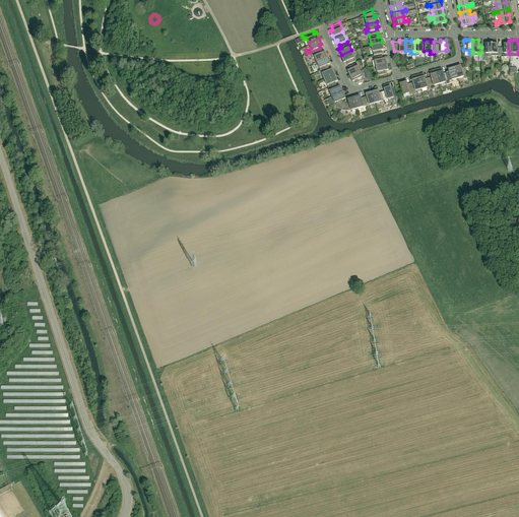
[(380,48),(383,47),(382,42),(371,44),(373,53),(381,51),(380,48)]
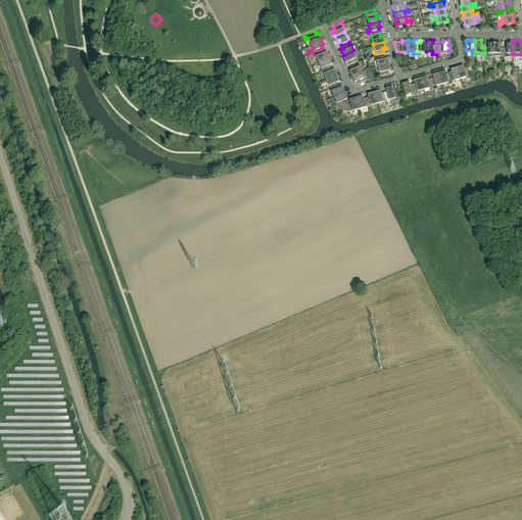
[(493,54),(493,53),(493,42),(487,42),(487,47),(484,47),(484,53),(484,54),(493,54)]
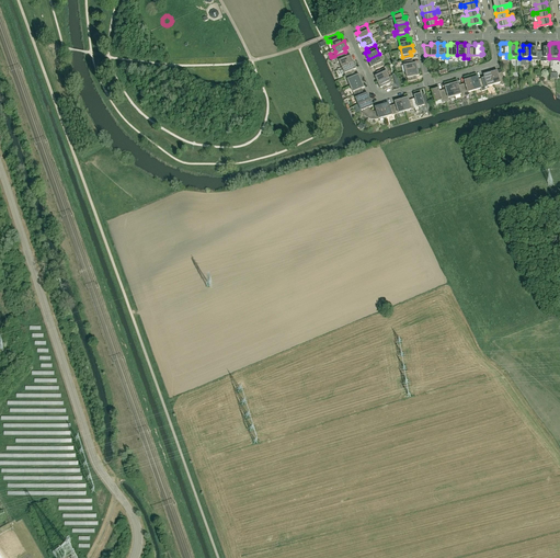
[(536,50),(536,45),(529,45),(529,57),(539,57),(539,50),(536,50)]
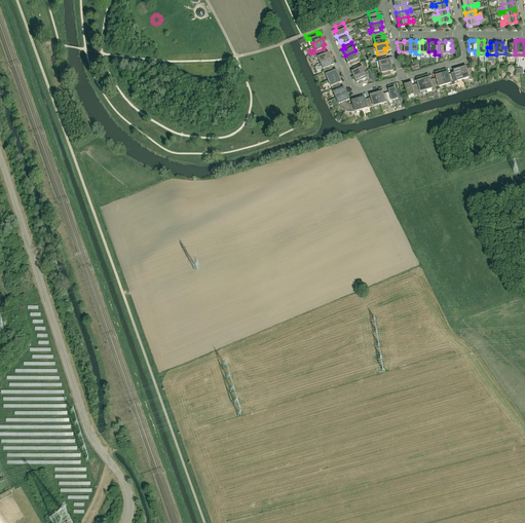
[(515,42),(509,42),(509,47),(505,47),(505,53),(505,54),(515,54),(515,52),(515,51),(515,42)]
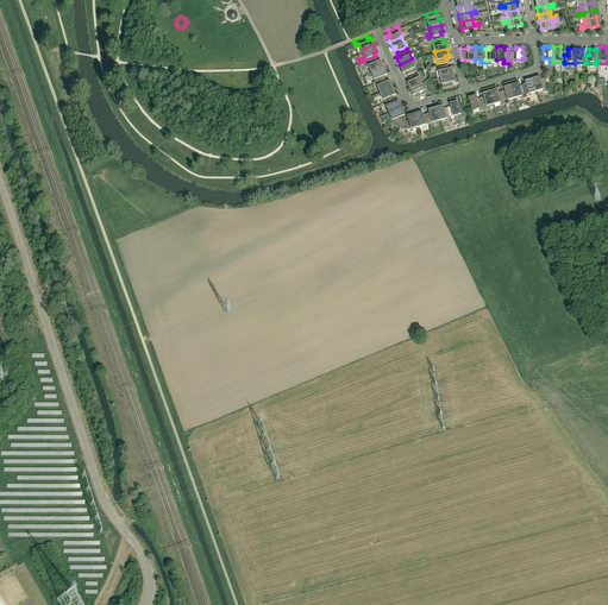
[(382,64),(380,58),(376,60),(375,56),(363,61),(364,65),(368,64),(370,70),(382,64)]
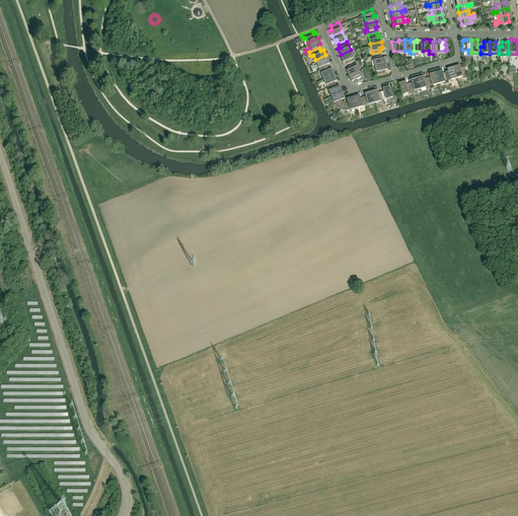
[(354,58),(351,50),(341,55),(343,60),(345,59),(346,62),(354,58)]
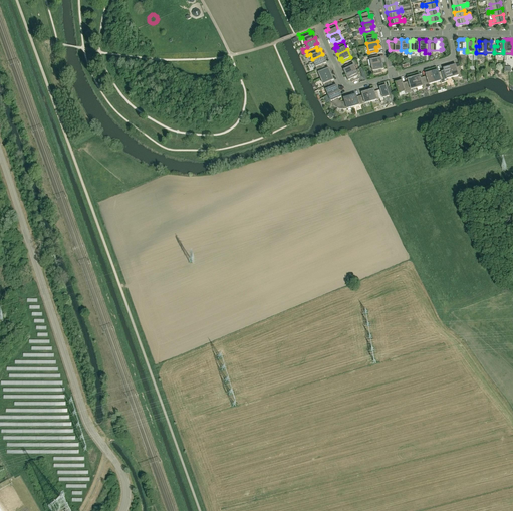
[(381,61),(380,55),(377,56),(377,52),(368,54),(370,63),(381,61)]
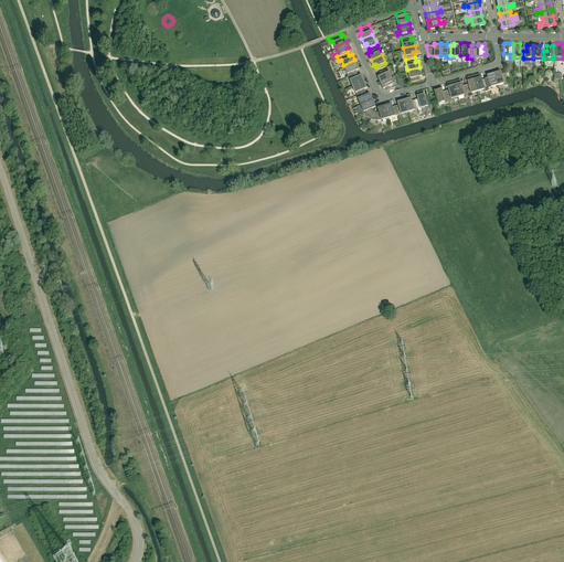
[(357,71),(355,67),(358,66),(354,60),(343,65),(347,73),(348,74),(357,71)]
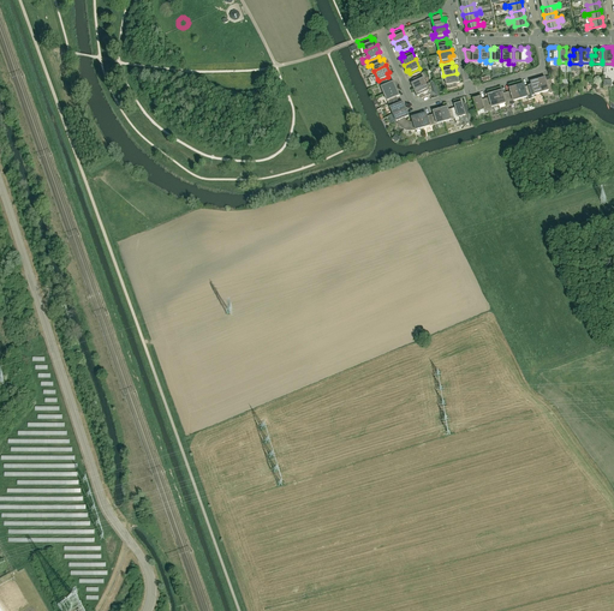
[(425,82),(421,72),(411,76),(413,79),(411,81),(413,87),(425,82)]
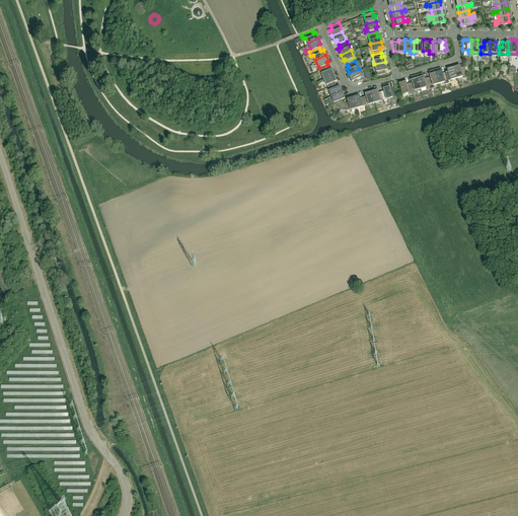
[(384,68),(386,67),(385,62),(374,64),(376,73),(384,71),(384,68)]
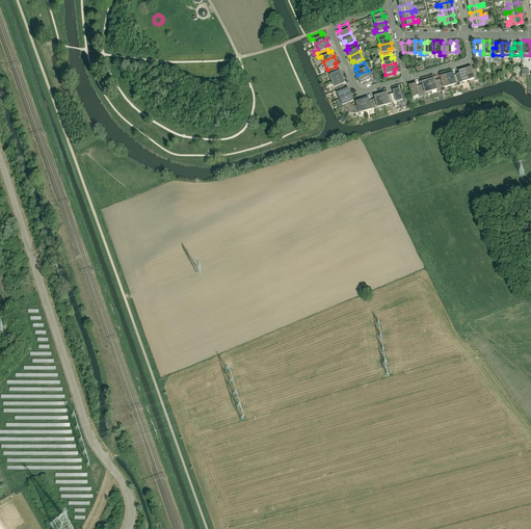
[(466,72),(468,78),(474,76),(474,77),(475,78),(478,77),(475,65),(472,67),(471,64),(465,67),(466,72)]
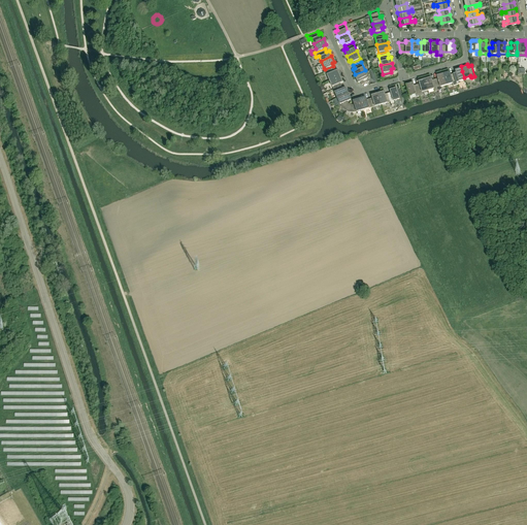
[(339,73),(336,68),(334,69),(333,66),(325,69),(329,78),(339,73)]
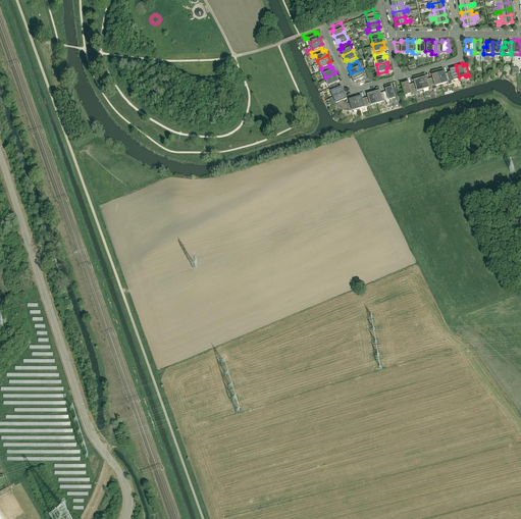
[(459,76),(457,70),(456,65),(450,67),(450,69),(447,70),(448,73),(451,82),(454,81),(453,78),(459,76)]
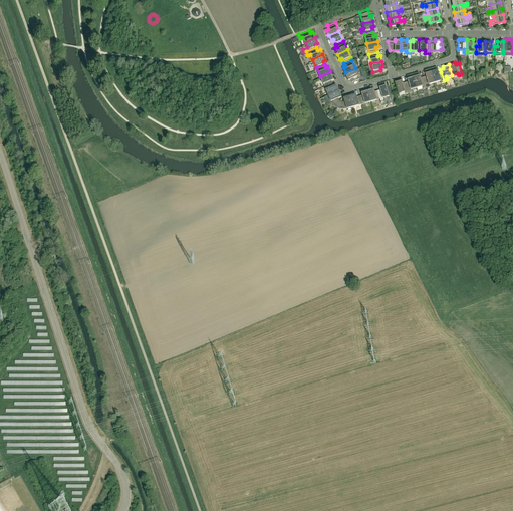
[(444,80),(441,72),(440,69),(438,70),(437,67),(431,69),(432,75),(434,80),(440,78),(440,81),(444,80)]
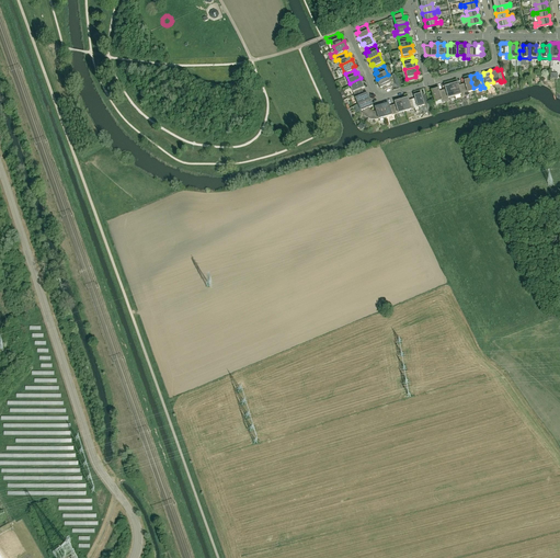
[(391,83),(388,75),(377,79),(379,86),(381,84),(384,88),(391,83)]
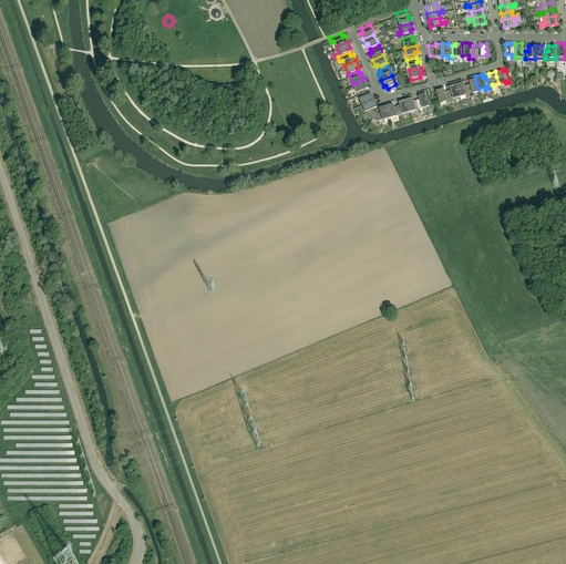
[(469,92),(470,94),(473,93),(473,91),(479,89),(476,83),(475,77),(469,79),(470,81),(466,82),(467,85),(469,92)]
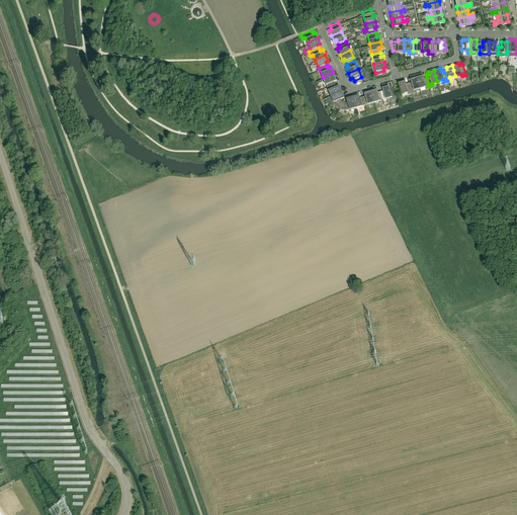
[(334,82),(333,79),(335,78),(333,72),(323,77),(326,85),(328,85),(334,82)]
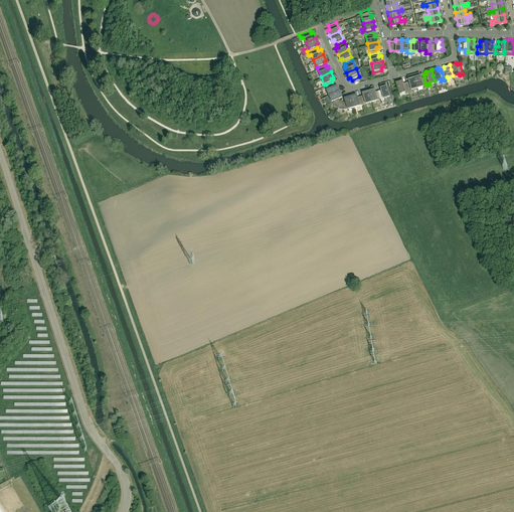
[(425,83),(424,77),(423,74),(420,75),(419,73),(413,75),(415,80),(416,86),(422,84),(422,87),(426,86),(425,83)]
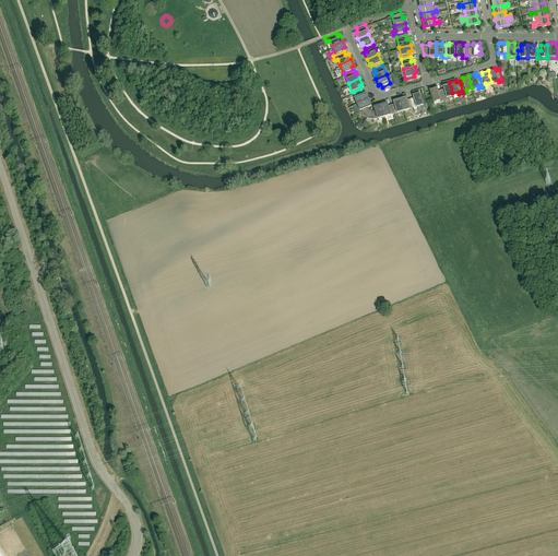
[(452,93),(451,87),(449,82),(442,83),(443,86),(440,87),(441,91),(443,98),(447,97),(447,95),(452,93)]
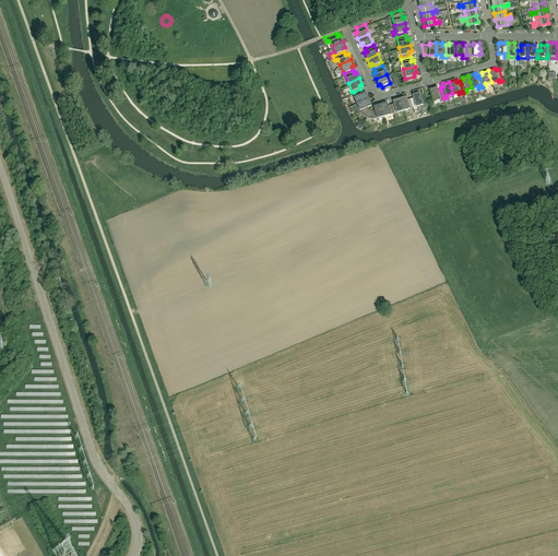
[(443,98),(441,91),(440,87),(437,89),(436,85),(429,87),(434,102),(440,99),(443,98)]
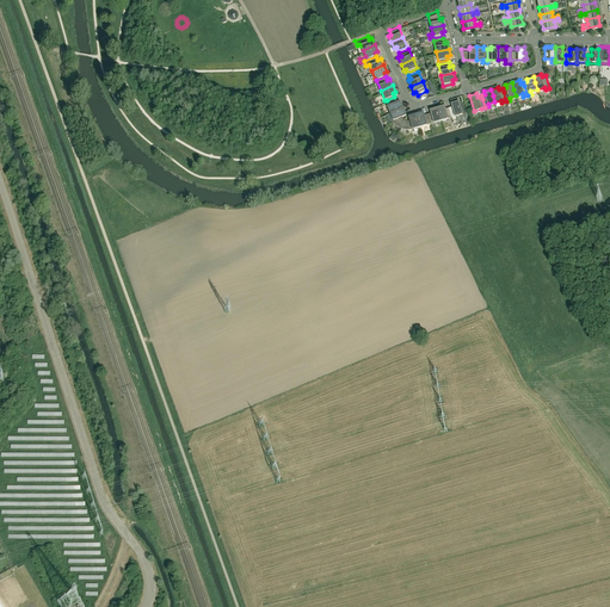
[(401,105),(399,99),(395,100),(394,97),(387,100),(384,100),(389,111),(392,110),(401,105)]
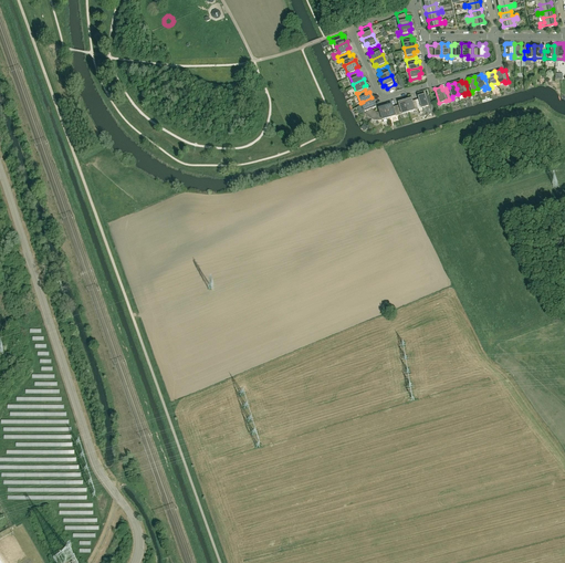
[(428,103),(424,92),(417,94),(418,96),(415,97),(417,106),(419,111),(421,110),(422,108),(421,105),(428,103)]
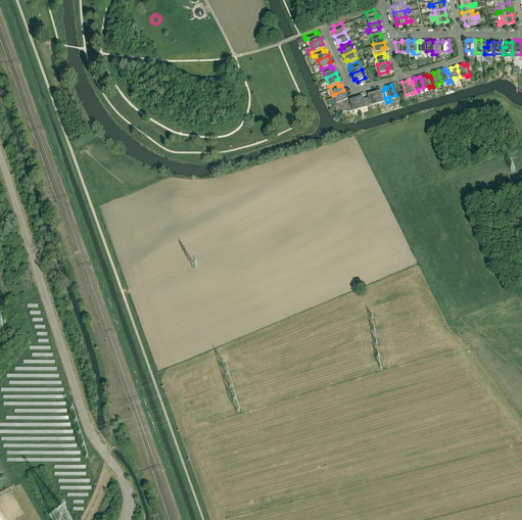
[(377,101),(385,98),(383,90),(380,91),(379,88),(373,90),(377,101)]
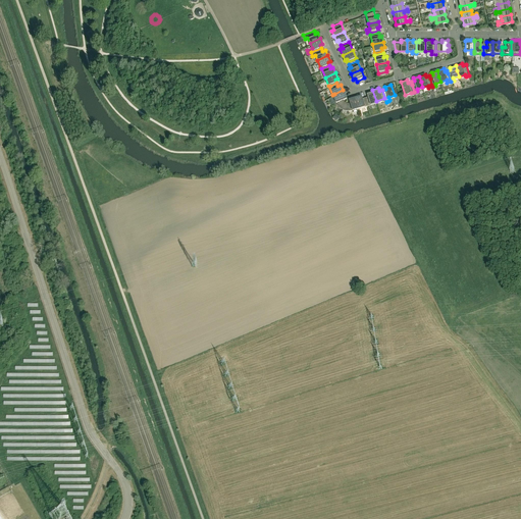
[(343,98),(346,96),(343,90),(334,94),(332,95),(335,101),(335,102),(336,103),(337,104),(339,105),(340,105),(341,106),(342,107),(343,105),(346,100),(345,100),(344,99),(343,98)]
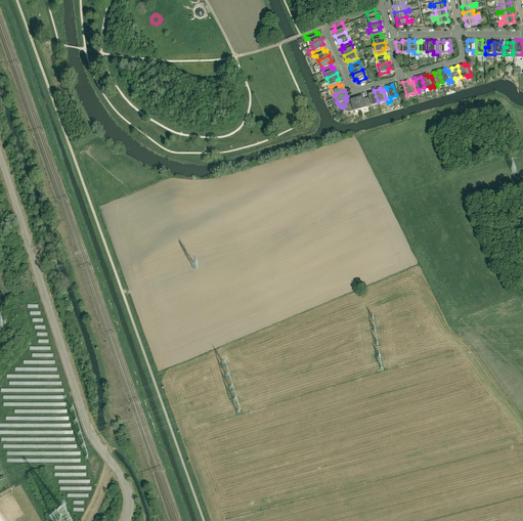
[(368,104),(378,101),(374,90),(367,92),(368,94),(365,95),(368,104)]
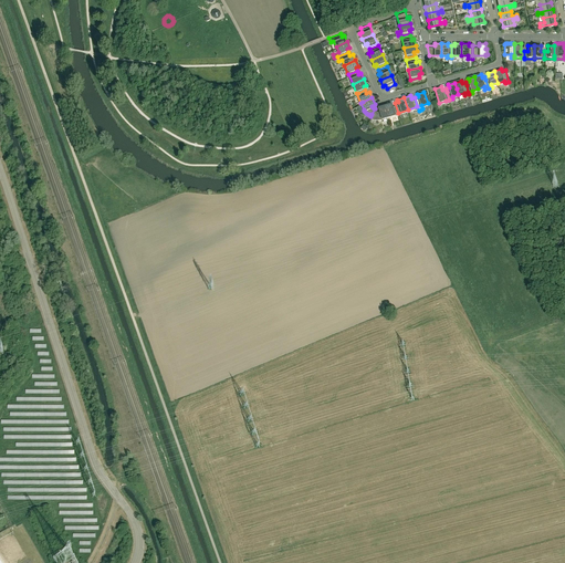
[(388,115),(398,113),(395,103),(391,104),(391,102),(385,103),(388,115)]
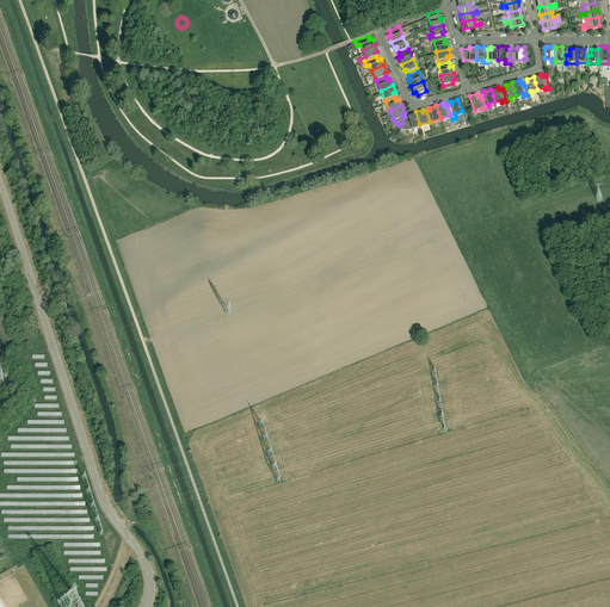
[(417,125),(419,124),(416,111),(408,113),(410,118),(408,118),(406,118),(405,118),(405,117),(401,123),(400,125),(402,127),(404,127),(405,127),(406,127),(407,127),(408,127),(411,127),(412,127),(412,129),(413,129),(417,128),(418,127),(417,125)]
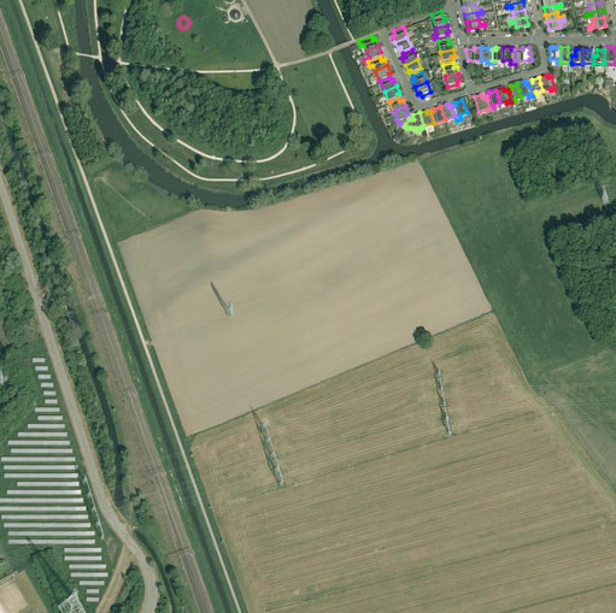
[(455,332),(457,340),(468,336),(465,329),(455,332)]
